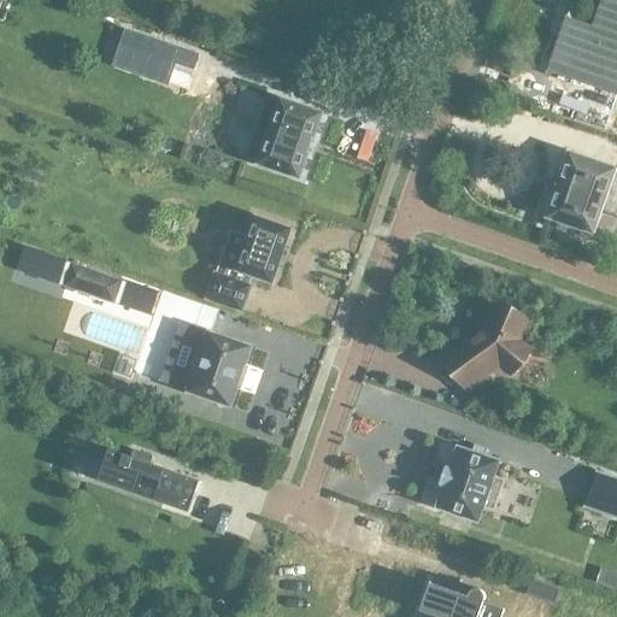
[(565,15),(545,75),(547,75),(548,71),(600,89),(616,95),(616,0),(598,0),(599,0),(601,1),(593,27),(591,25),(566,17),(568,15),(565,15)]
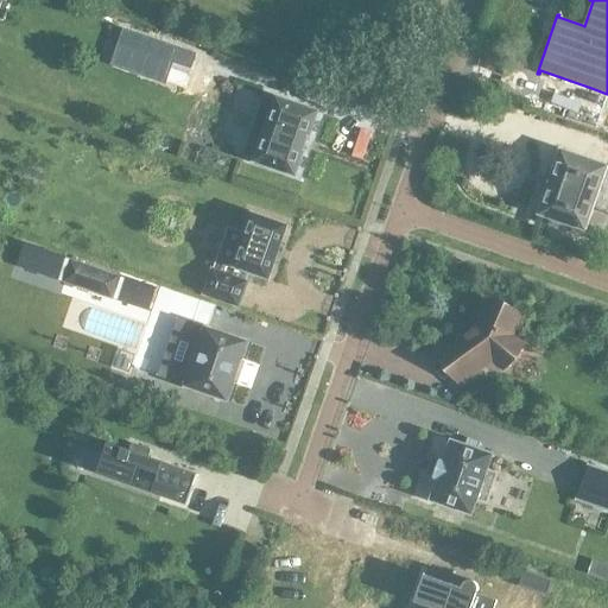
[(150,50),(143,71),(177,83),(184,63),(150,51),(150,50)]
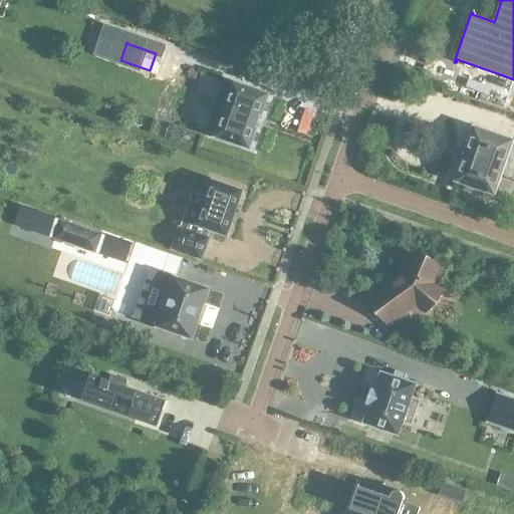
[(251,147),(250,147),(257,127),(256,127),(260,115),(261,115),(267,96),(268,96),(269,94),(267,94),(266,94),(236,83),(234,82),(233,84),(233,85),(227,83),(222,99),(228,101),(216,135),(215,137),(217,138),(217,137),(248,148),(250,149),(251,147)]
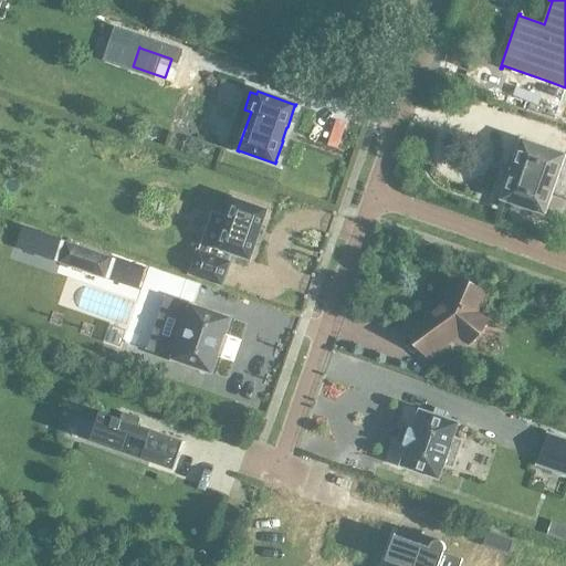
[(565,155),(523,140),(515,161),(513,167),(514,167),(512,174),(511,174),(510,178),(503,199),(514,203),(513,209),(531,216),(533,210),(544,213),(557,177),(565,179),(565,155)]
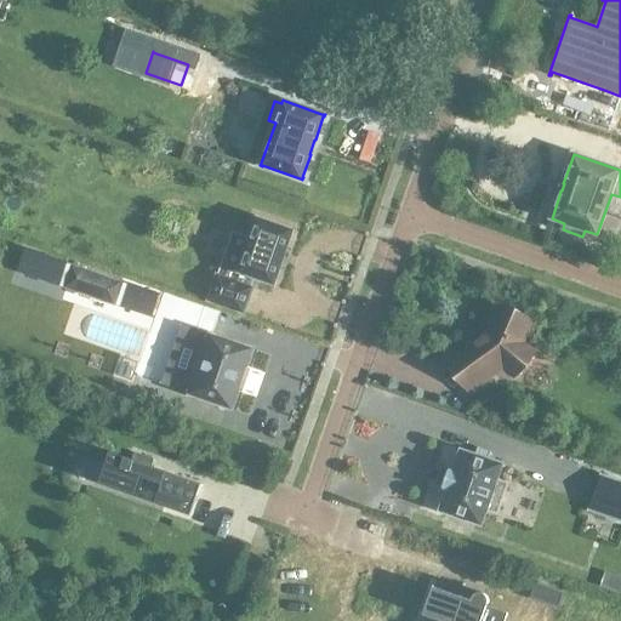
[(208,300),(208,302),(210,303),(241,314),(244,315),(245,313),(252,290),(254,290),(254,288),(251,286),(254,279),(273,285),(275,286),(275,284),(294,233),(295,231),(292,229),(260,218),(257,217),(256,220),(239,271),(238,273),(240,274),(238,281),(220,275),(217,274),(216,277),(209,300),(208,300)]
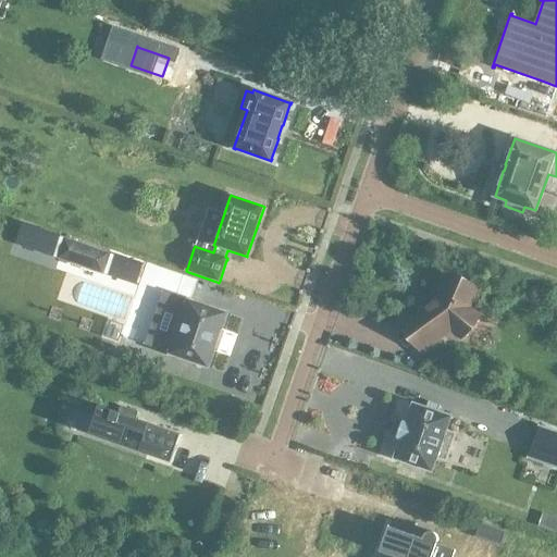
[(109,254),(66,239),(60,258),(74,262),(73,264),(81,267),(81,265),(102,273),(109,254)]
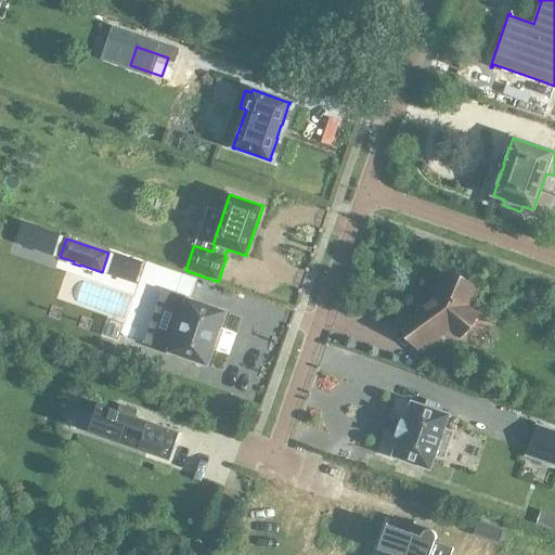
[(431,300),(430,301),(430,302),(423,308),(423,307),(401,323),(420,348),(449,326),(460,335),(476,314),(467,307),(466,307),(466,306),(466,305),(472,287),(446,275),(438,293),(437,295),(436,295),(431,300)]
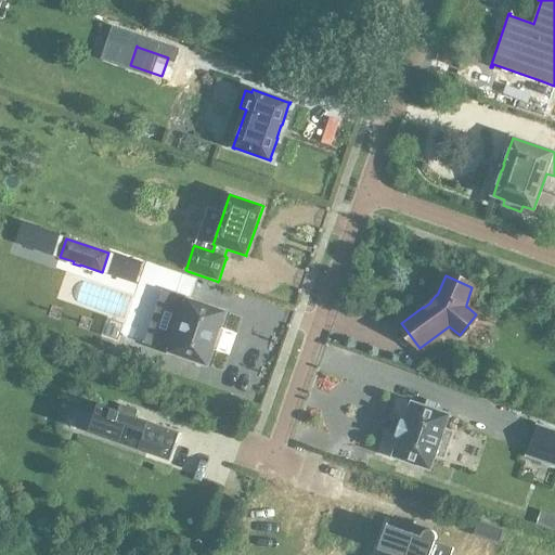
[(165,292),(146,344),(170,351),(170,353),(171,353),(206,365),(208,366),(208,364),(214,347),(216,348),(218,344),(215,343),(218,335),(220,336),(221,332),(219,331),(226,313),(227,312),(224,311),(224,312),(191,300),(191,299),(189,299),(189,300),(165,292)]
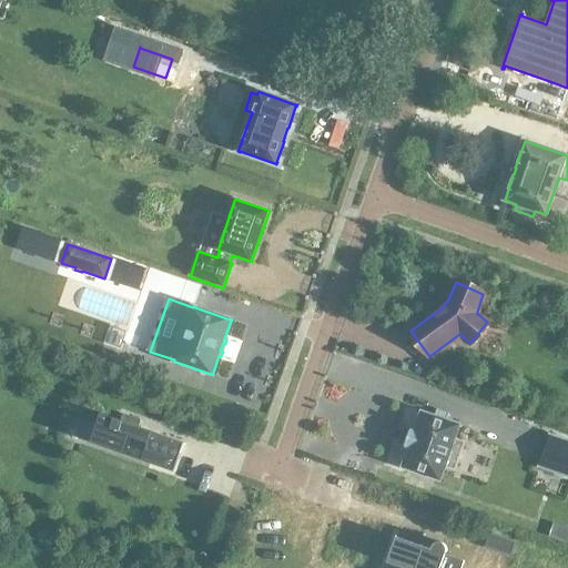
[(449,414),(437,409),(435,416),(424,413),(424,412),(422,412),(422,413),(416,430),(412,428),(405,448),(409,449),(404,466),(403,466),(403,468),(404,468),(439,480),(440,482),(442,479),(446,466),(455,469),(464,443),(455,439),(459,426),(460,426),(460,425),(459,424),(458,425),(446,421),(447,415),(449,416),(449,414)]
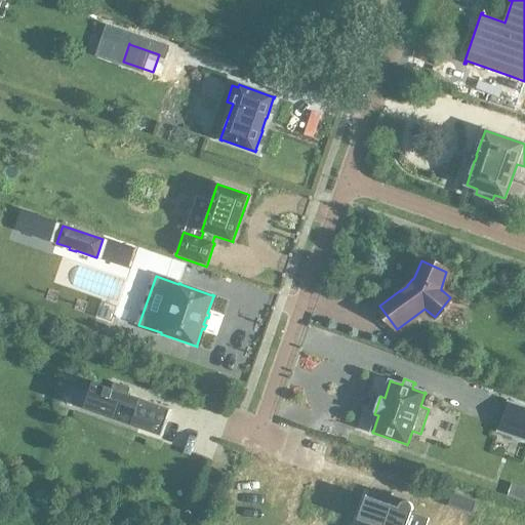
[(130,388),(113,381),(113,384),(116,385),(114,389),(93,382),(91,388),(92,388),(90,392),(75,387),(68,408),(161,441),(163,434),(162,434),(170,411),(171,411),(172,409),(124,393),(125,389),(130,390),(130,388)]
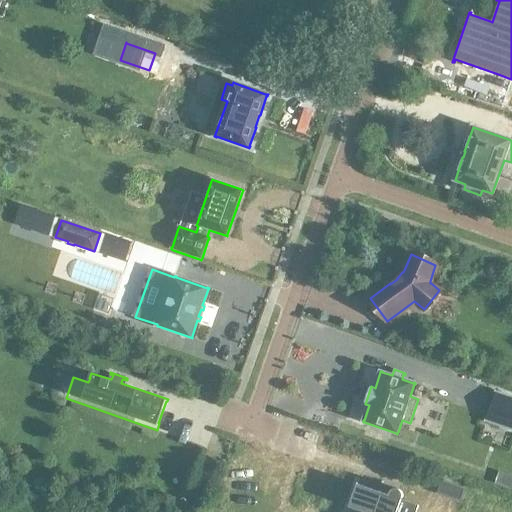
[(497,392),(496,392),(495,393),(496,393),(487,419),(486,419),(486,421),(487,421),(511,429),(511,397),(497,393),(497,392)]
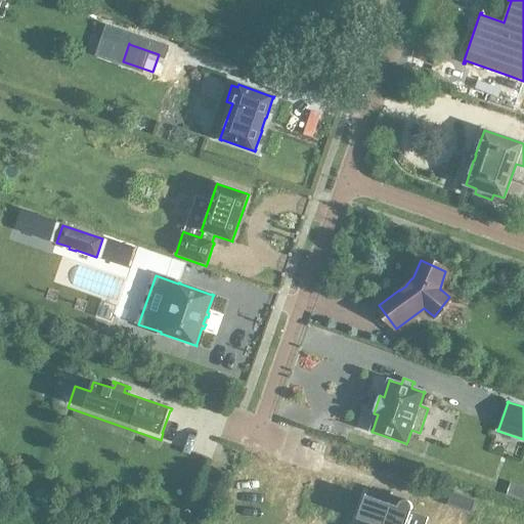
[(400,504),(400,505),(399,508),(389,504),(392,493),(391,492),(388,504),(366,496),(358,519),(372,523),(426,523),(429,518),(411,512),(412,509),(412,508),(412,507),(412,506),(411,505),(411,504),(410,503),(408,501),(406,500),(404,500),(403,501),(402,501),(401,503),(400,504)]
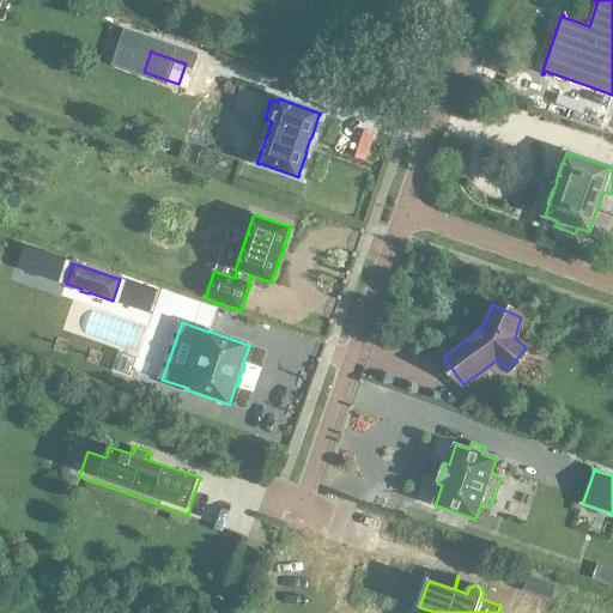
[(556,586),(529,576),(525,590),(552,600),(556,586)]
